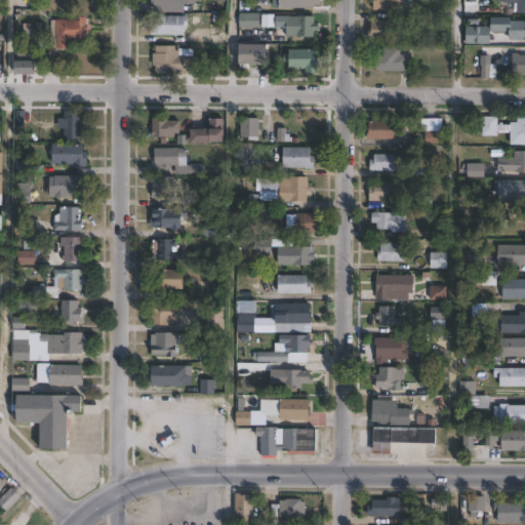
[(151,0),(151,10),(184,10),(183,0),(151,0)]
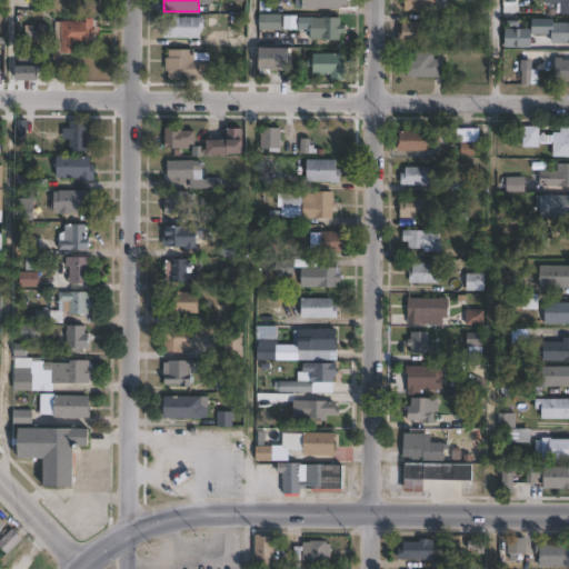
[(350,0),(350,7),(343,7),(343,9),(315,10),(315,0),(350,0)]
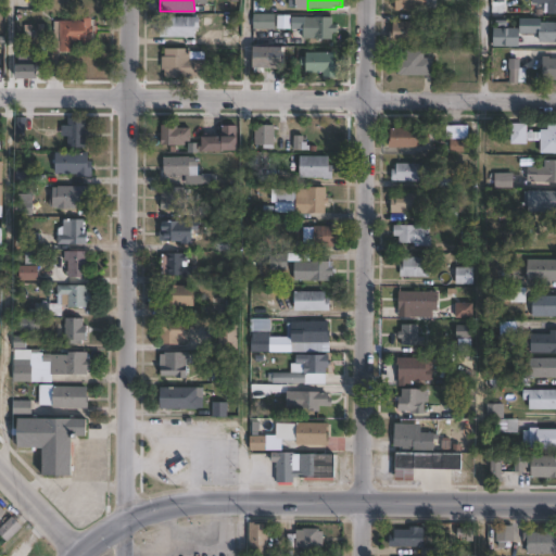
[(428,0),(428,12),(396,12),(396,0),(428,0)]
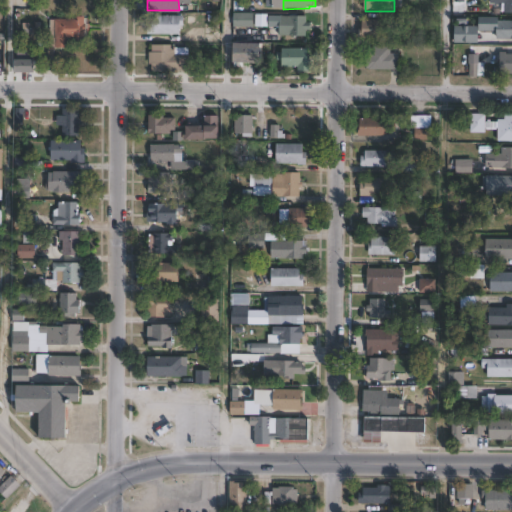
[(511,0),(511,14),(507,14),(507,4),(495,4),(495,0),(511,0)]
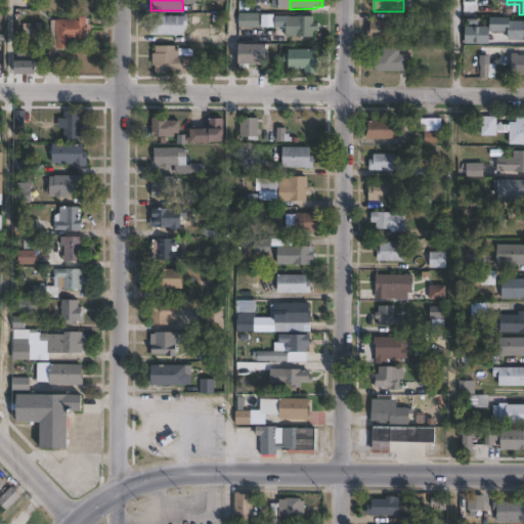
[(260,1),(259,12),(239,12),(239,1),(260,1)]
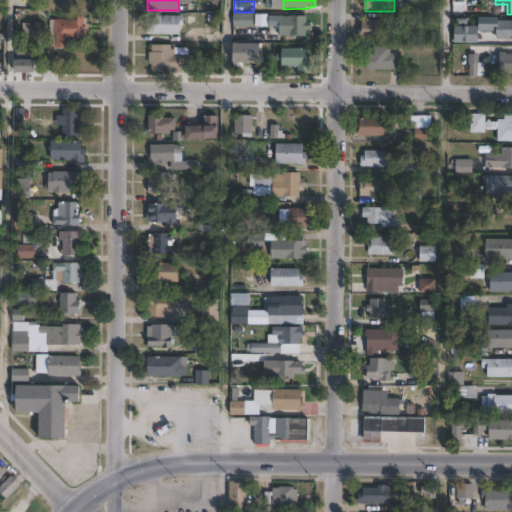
[(255,14),(254,27),(234,26),(234,13),(255,14)]
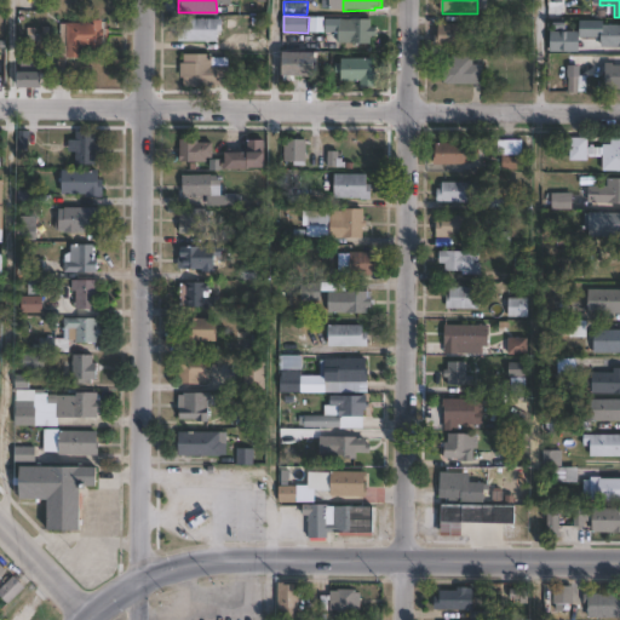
[(104,21),(104,30),(104,39),(103,39),(103,52),(87,51),(87,59),(61,58),(62,24),(67,24),(67,23),(87,23),(87,19),(104,21)]
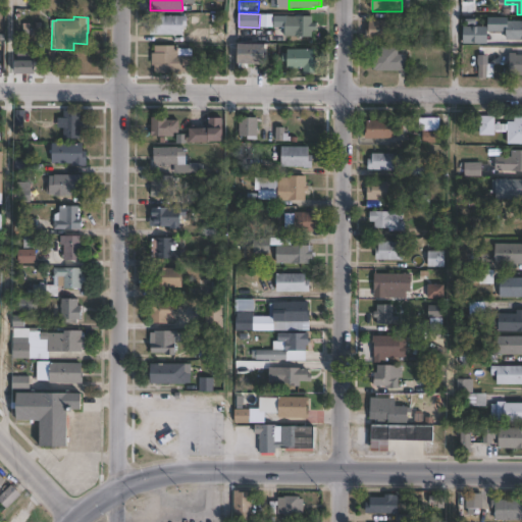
[(185,36),(151,36),(151,16),(189,17),(189,27),(185,27),(185,36)]
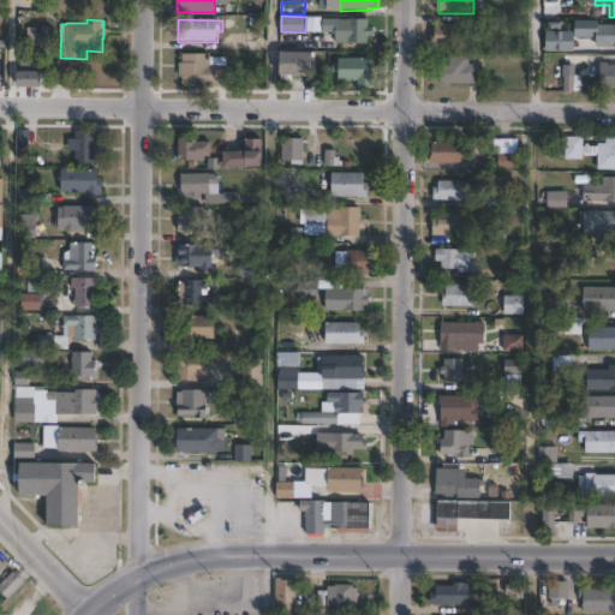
[(375,28),(375,39),(370,39),(370,46),(348,45),(348,43),(336,43),(336,33),(332,33),(332,19),(370,21),(370,28),(375,28)]
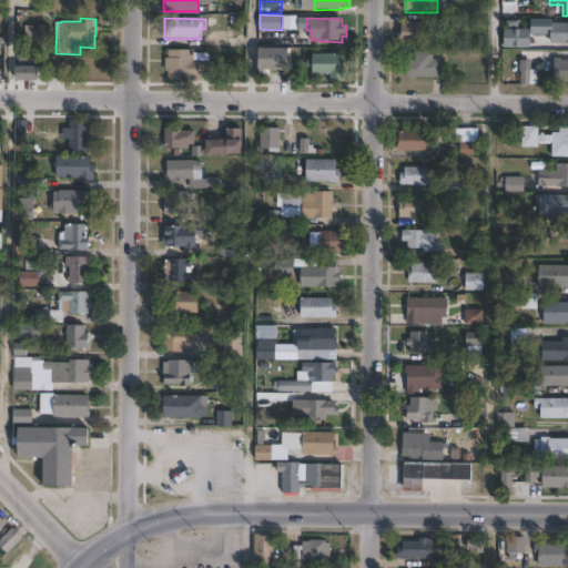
[(553,34),(531,34),(531,19),(553,19),(553,34)]
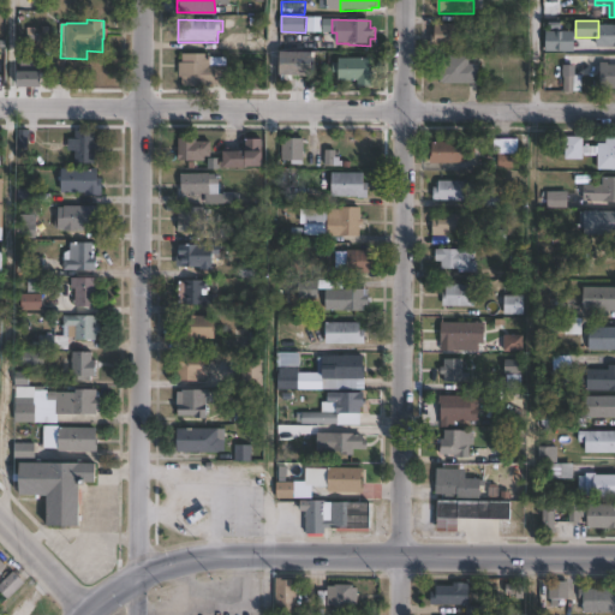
[(461,24),(461,48),(434,47),(434,34),(436,34),(436,24),(461,24)]
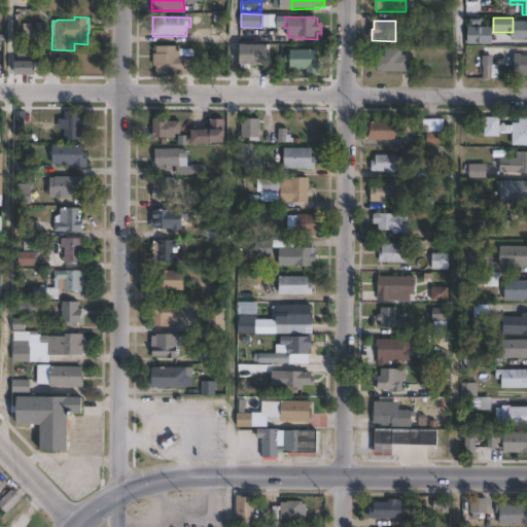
[(526,22),(526,40),(513,40),(513,22),(526,22)]
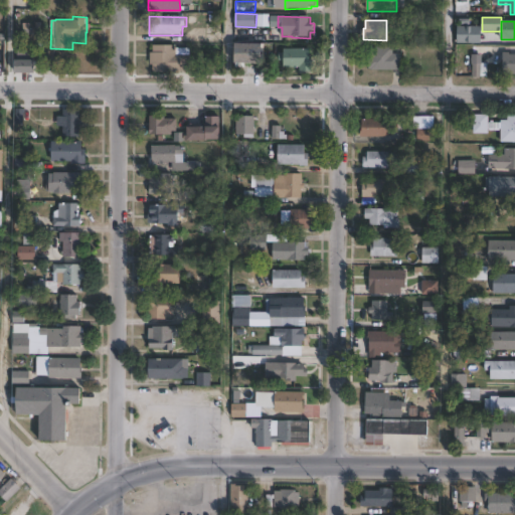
[(264,64),(236,63),(236,44),(264,44),(264,64)]
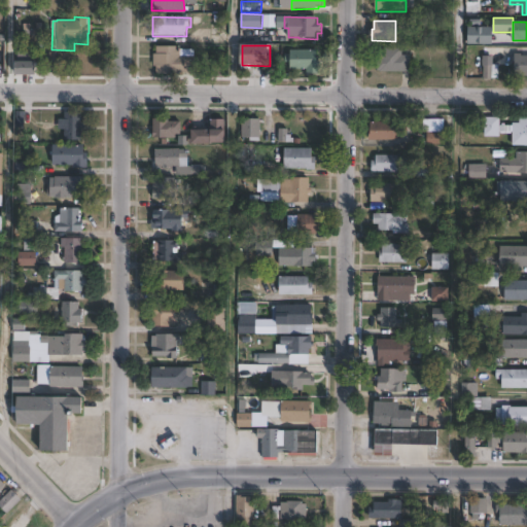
[(196,50),(196,57),(197,57),(197,73),(156,73),(156,66),(154,66),(154,54),(156,54),(156,46),(180,47),(180,49),(196,50)]
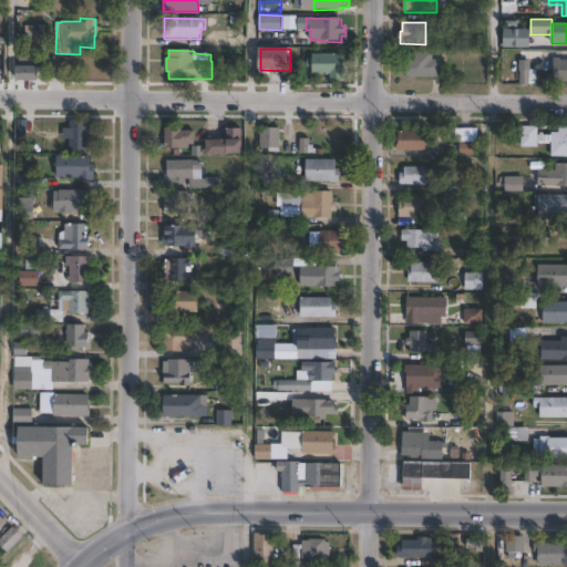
[(434,52),(434,60),(443,60),(443,76),(406,76),(408,60),(411,60),(411,52),(434,52)]
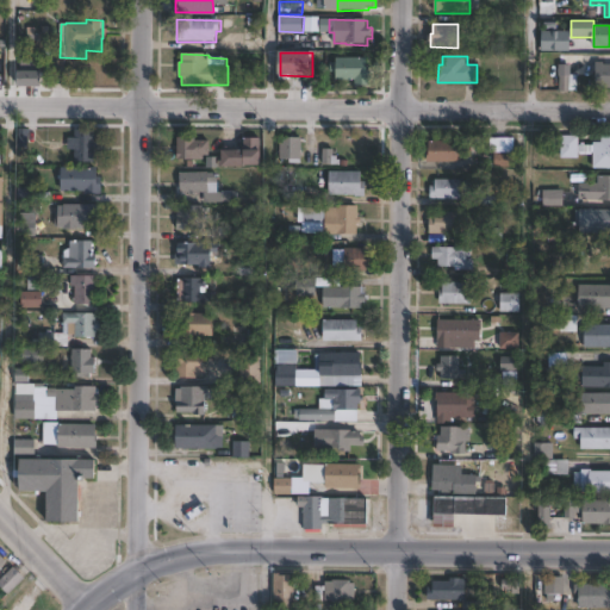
[(66,58),(66,67),(72,67),(72,85),(51,85),(51,67),(58,67),(58,58),(66,58)]
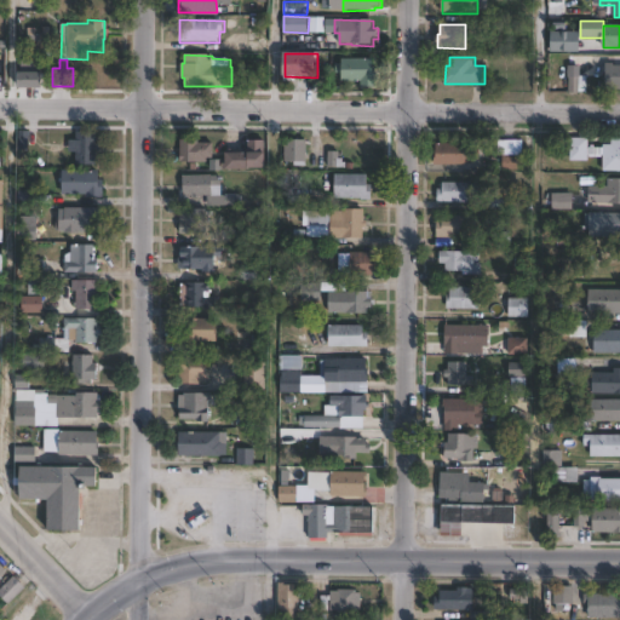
[(375,59),(375,64),(379,64),(379,80),(375,80),(375,87),(363,87),(363,82),(337,81),(337,64),(343,64),(343,59),(375,59)]
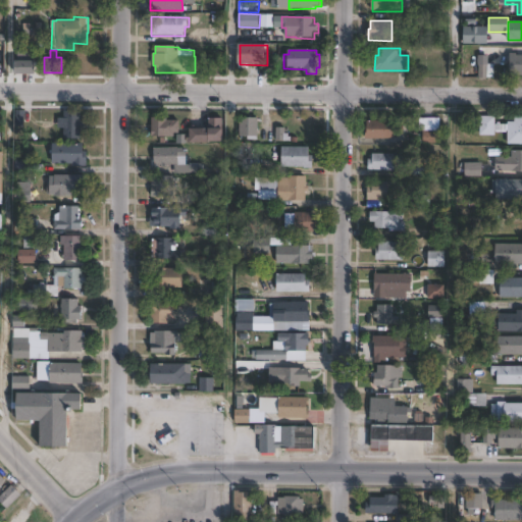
[(36,51),(36,61),(37,61),(37,75),(15,75),(15,61),(18,61),(18,51),(36,51)]
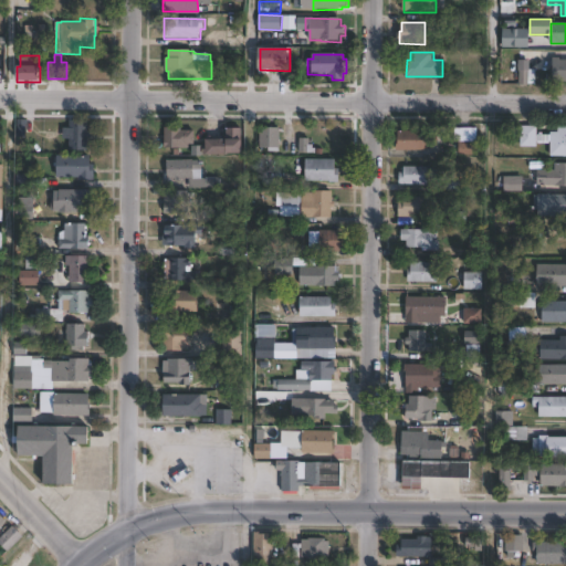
[(565,61),(565,82),(555,82),(556,58),(562,58),(562,61),(565,61)]
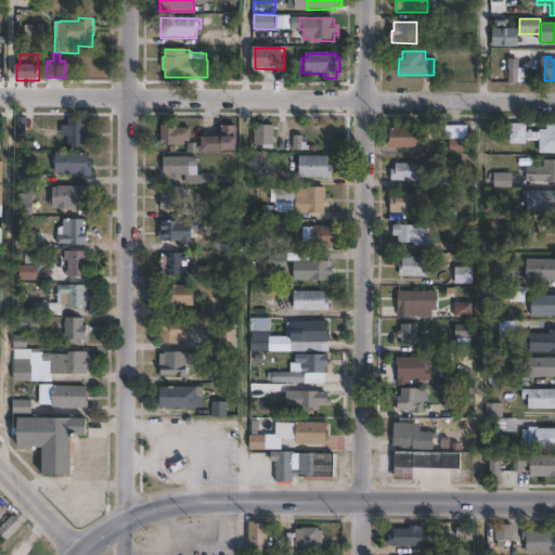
[(520,60),(519,84),(508,84),(510,60),(520,60)]
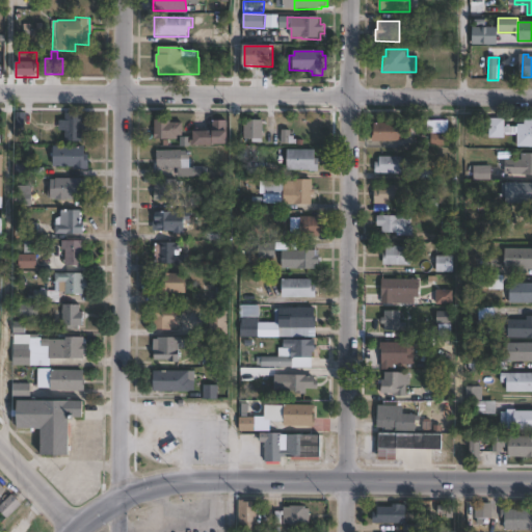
[(84,112),(83,122),(87,122),(87,128),(83,128),(83,140),(65,140),(65,129),(59,129),(59,118),(65,118),(65,112),(84,112)]
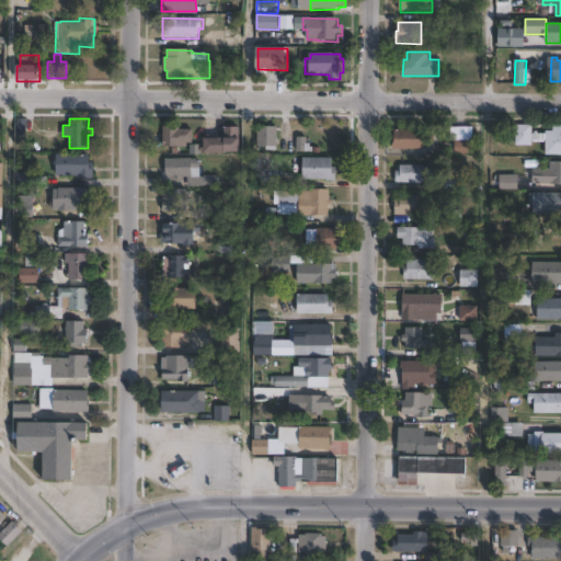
[(181,125),(181,127),(194,127),(194,141),(187,141),(187,146),(164,146),(164,125),(181,125)]
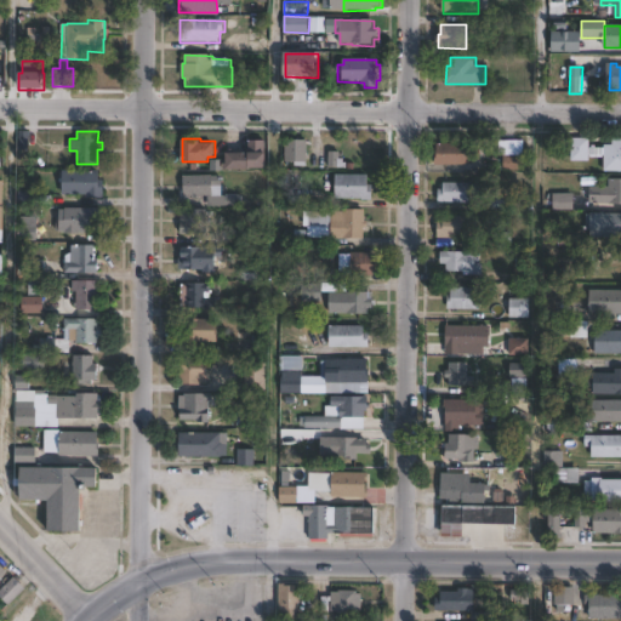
[(591,140),(590,161),(573,161),(573,138),(591,140)]
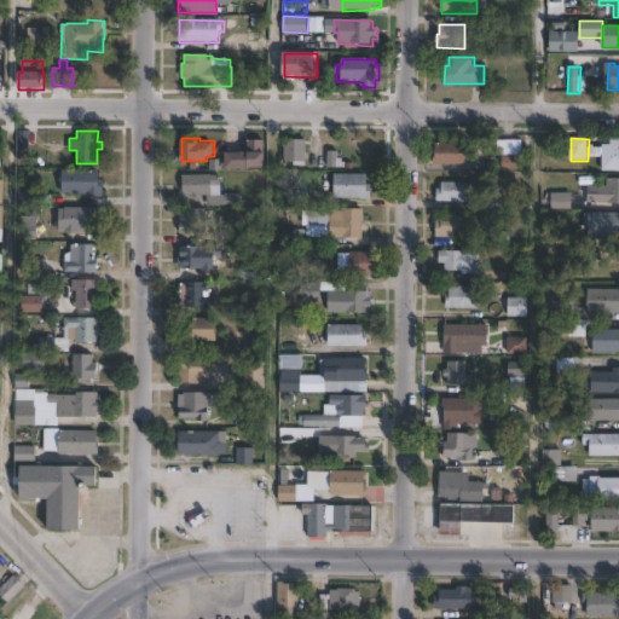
[(618,139),(618,172),(603,172),(603,156),(589,156),(589,148),(605,148),(605,145),(612,145),(612,139),(618,139)]
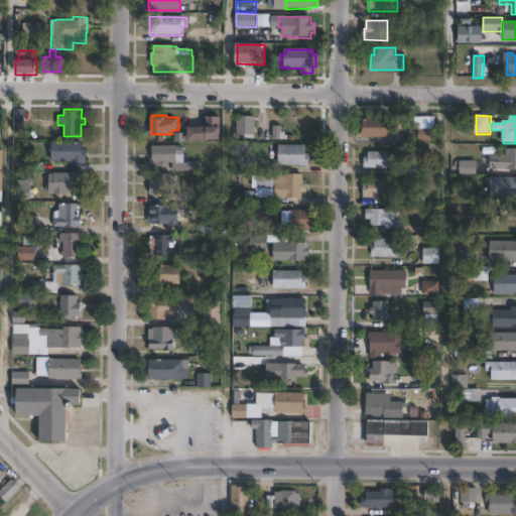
[(256,117),(256,139),(246,139),(246,135),(238,135),(238,117),(256,117)]
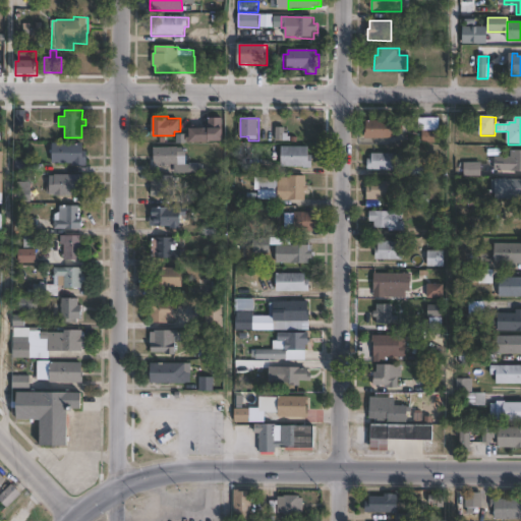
[(441,118),(441,145),(423,143),(423,131),(419,131),(419,118),(441,118)]
